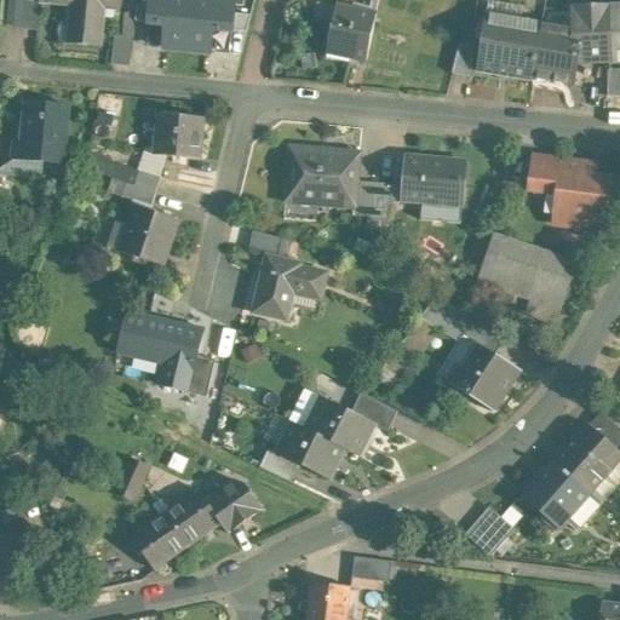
[(40,0),(81,4),(76,45),(99,47),(104,9),(122,10),(122,0),(40,0)]
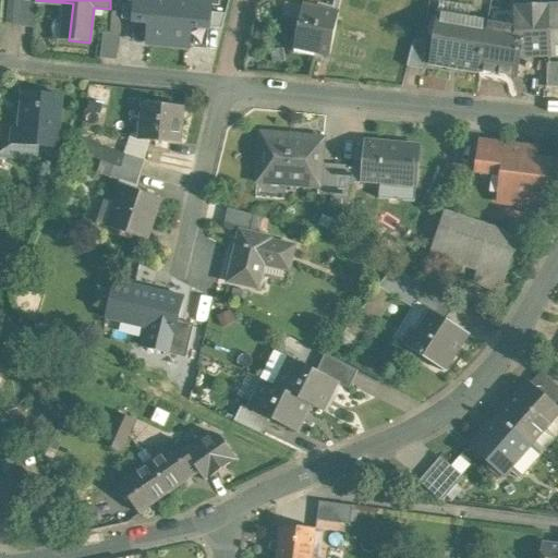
[(173,0),(135,0),(133,23),(148,25),(146,41),(170,44),(173,0)]
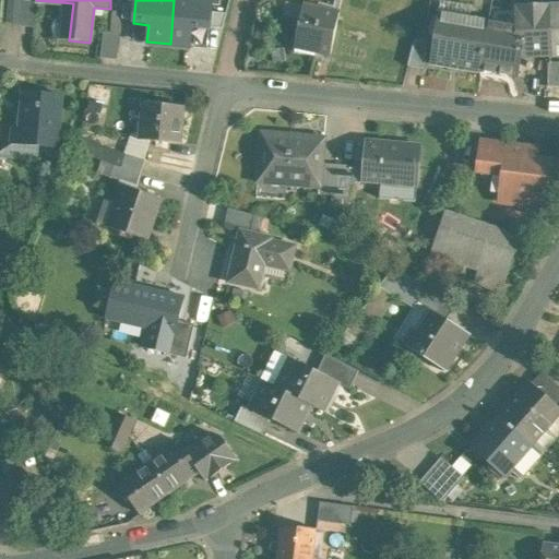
[(213,0),(174,0),(170,44),(191,46),(192,28),(211,30),(213,0)]
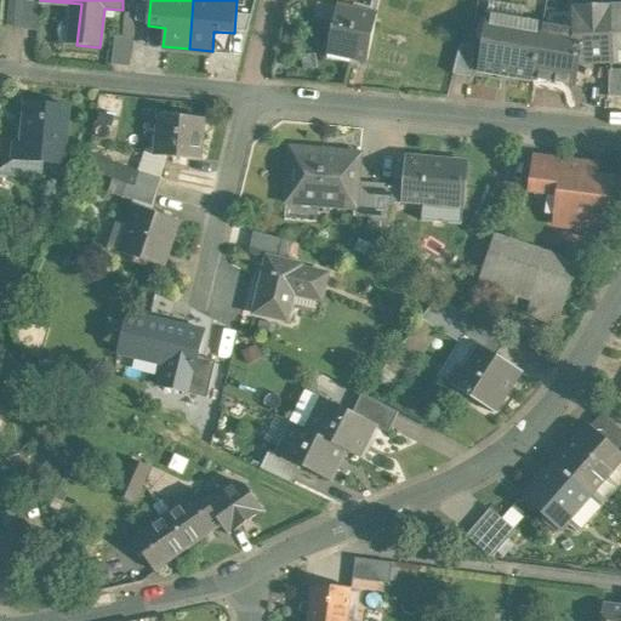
[(377,15),(336,6),(326,52),(329,52),(330,45),(351,50),(348,57),(368,61),(377,15)]
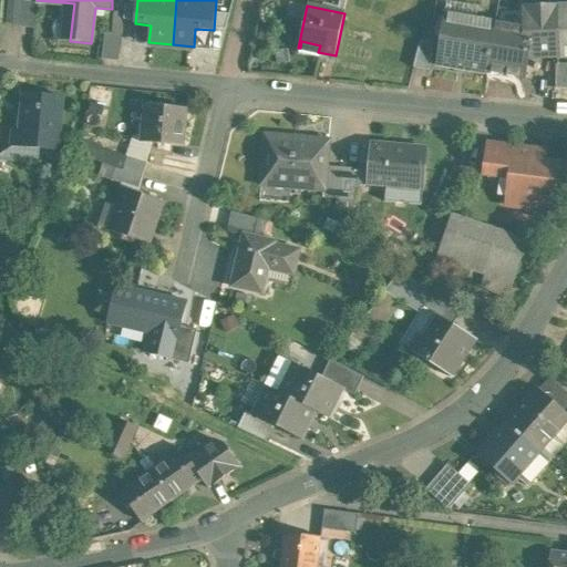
[(524,28),(496,23),(487,72),(525,79),(529,52),(529,45),(533,27),(552,26),(550,6),(523,7),(524,28)]
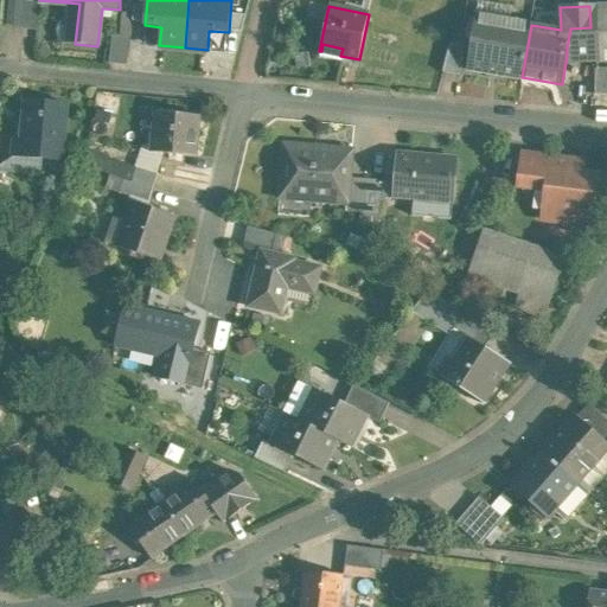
[(590,27),(570,29),(567,49),(567,56),(600,62),(598,6),(589,6),(590,27)]
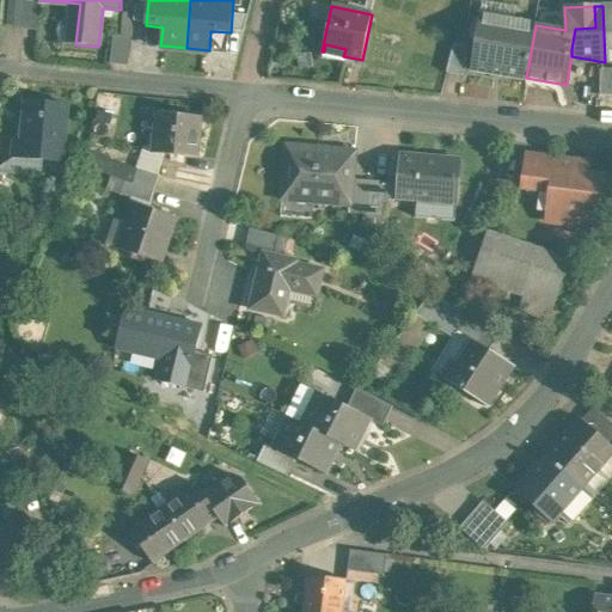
[(536,25),(479,16),(471,68),(526,78),(536,25)]
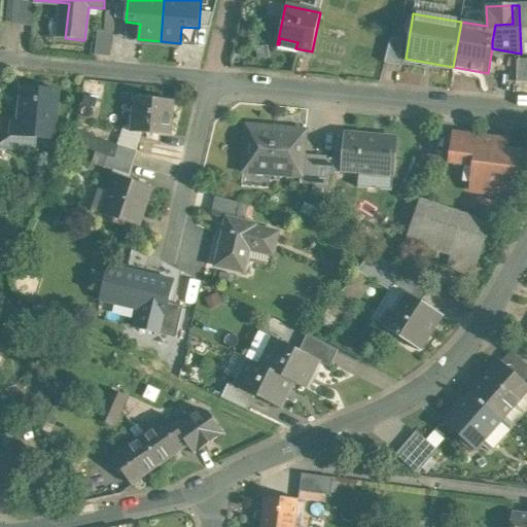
[(94,53),(109,54),(110,29),(95,29),(94,53)]
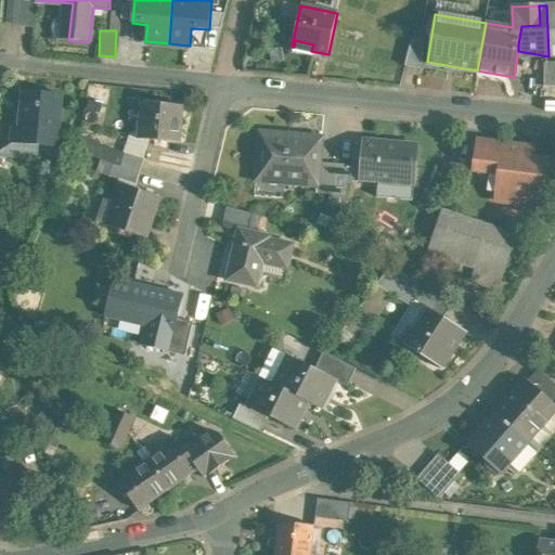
[(424,42),(411,40),(404,66),(420,68),(424,42)]
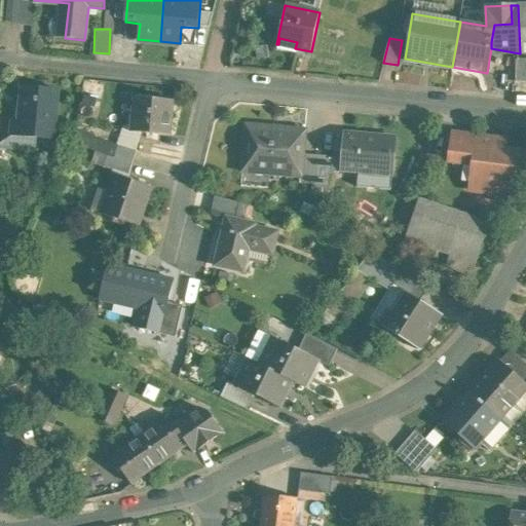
[(525,59),(516,59),(515,81),(525,81),(525,59)]
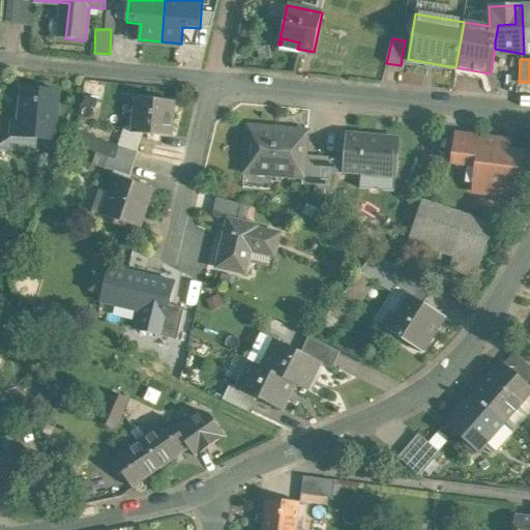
[(58,91),(23,87),(20,123),(12,122),(11,137),(36,139),(53,141),(58,91)]
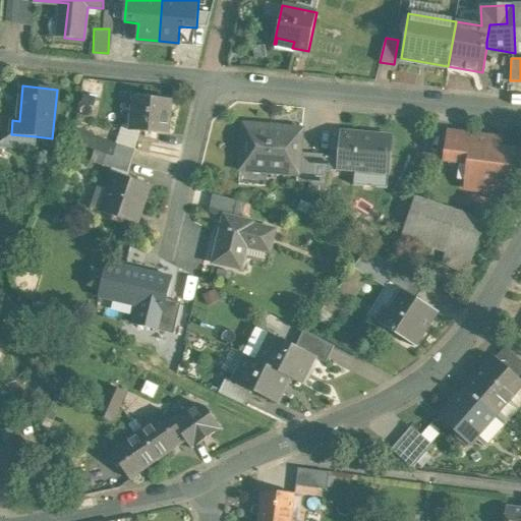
[(170,100),(133,97),(131,126),(130,130),(141,131),(167,134),(170,100)]
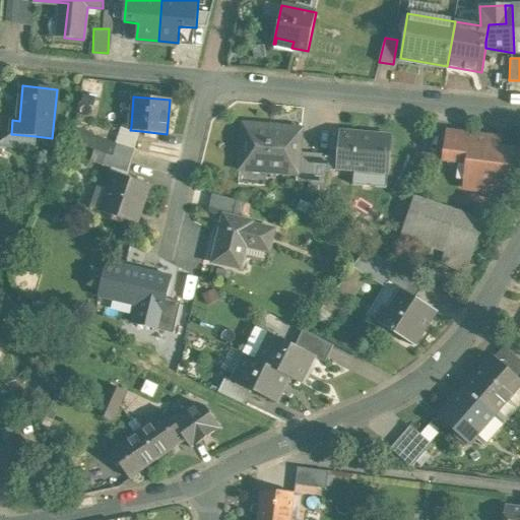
[(114,140),(119,127),(91,115),(85,128),(114,140)]
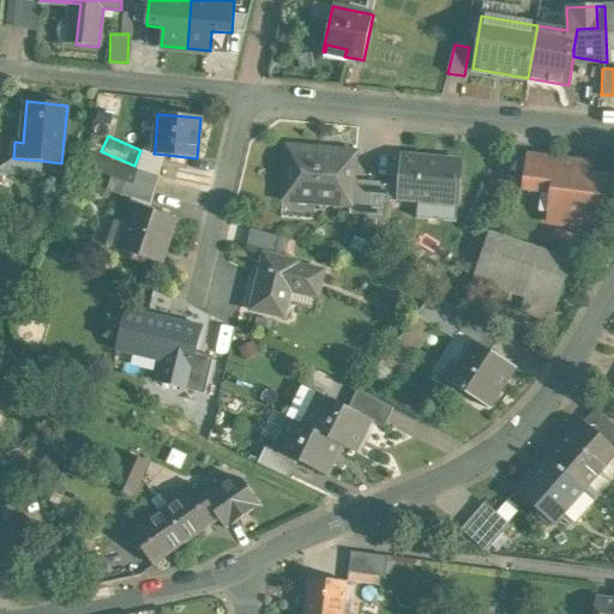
[(137,169),(160,176),(167,155),(154,154),(155,149),(144,145),(137,169)]
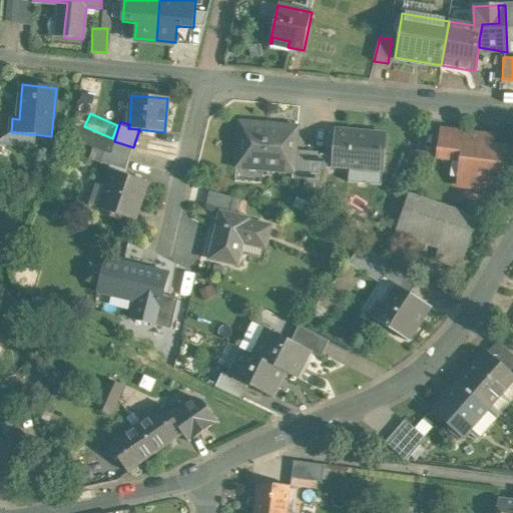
[(298,127),(240,122),(236,167),(293,172),(294,172),(296,150),(298,127)]
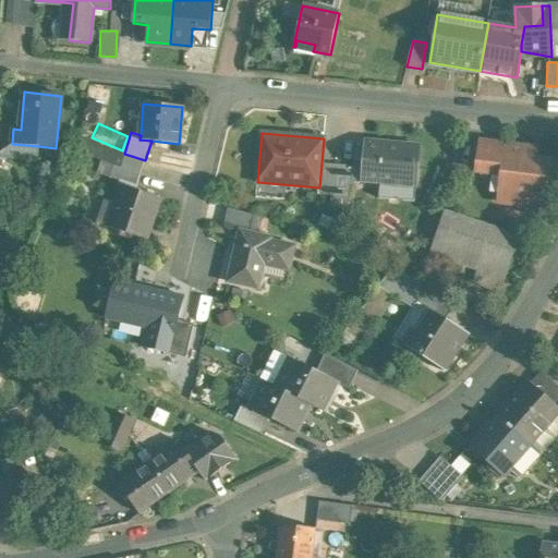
[(529,148),(482,142),(477,171),(504,174),(499,202),(529,206),(529,208),(540,209),(540,207),(544,208),(546,191),(549,187),(554,161),(528,158),(529,148)]
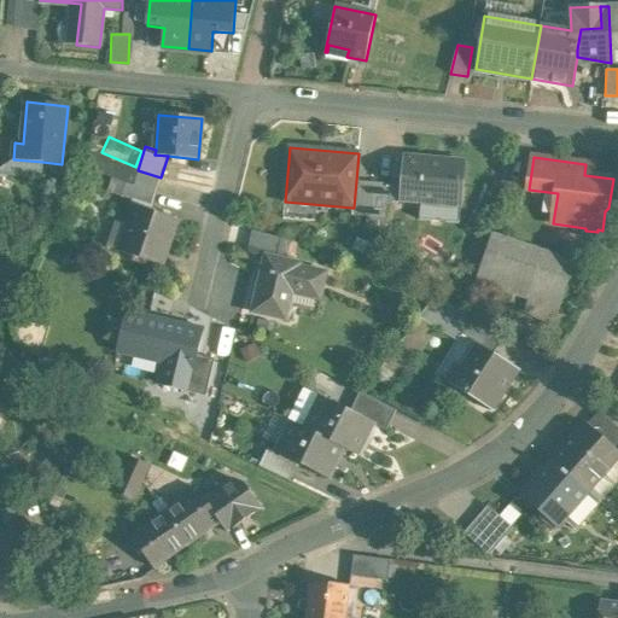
[(13,159),(0,169),(0,170),(41,175),(42,162),(13,159)]
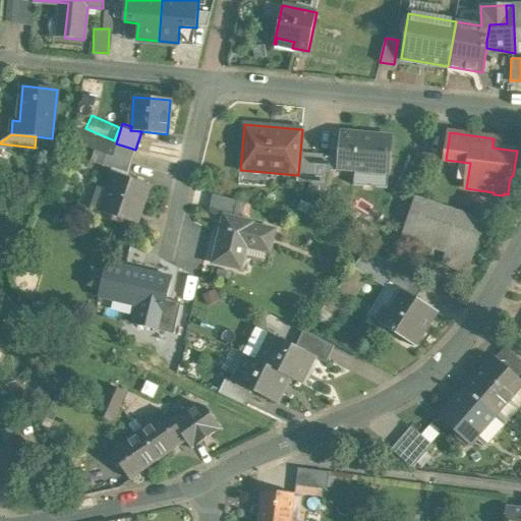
[(391,140),(342,136),(339,164),(388,168),(391,140)]
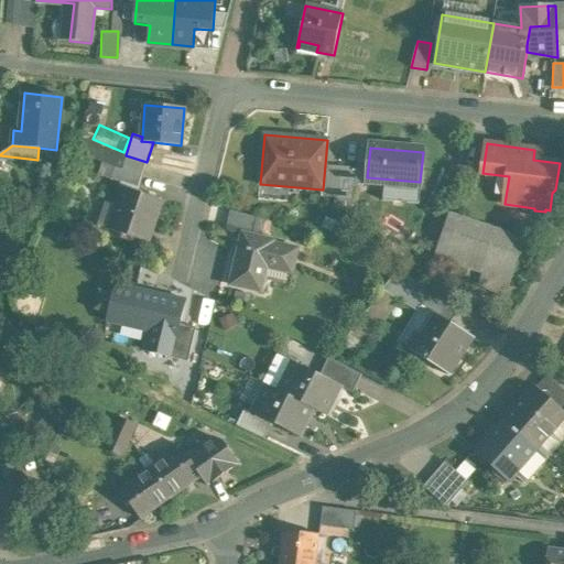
[(120,153),(116,167),(142,175),(147,162),(126,155),(120,153)]
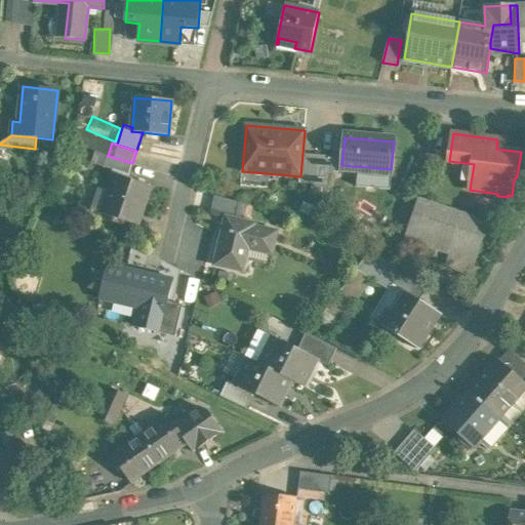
[(318,155),(303,154),(300,176),(299,176),(298,183),(314,184),(318,155)]
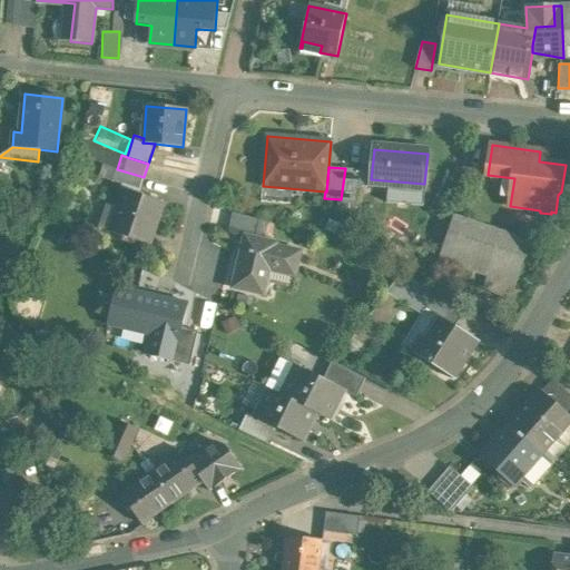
[(345,168),(341,199),(356,200),(362,169),(345,168)]
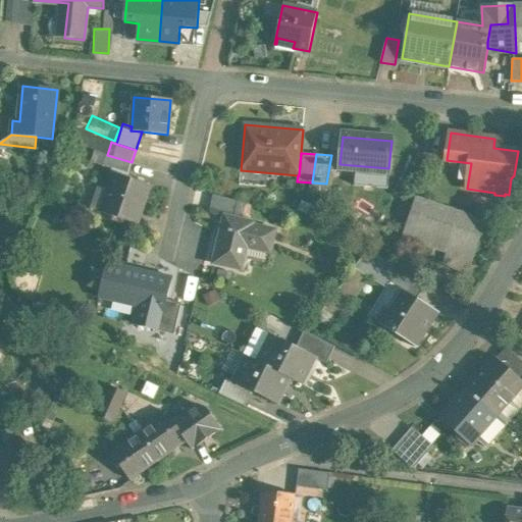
[(132,162),(107,155),(103,166),(127,174),(132,162)]
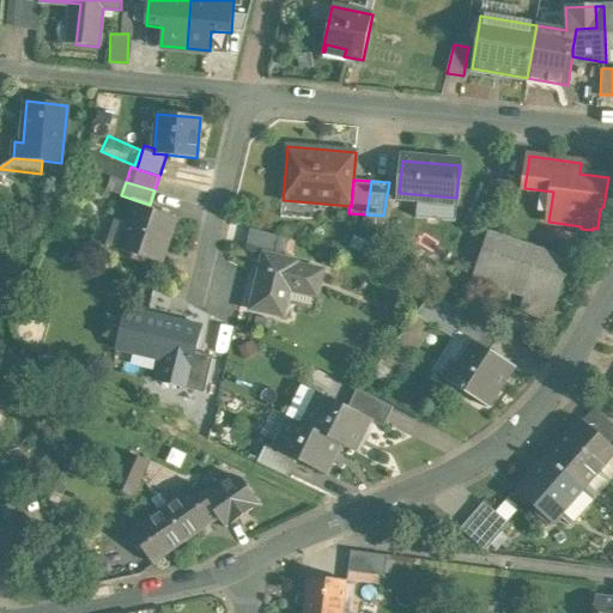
[(177,218),(132,204),(117,249),(163,263),(177,218)]
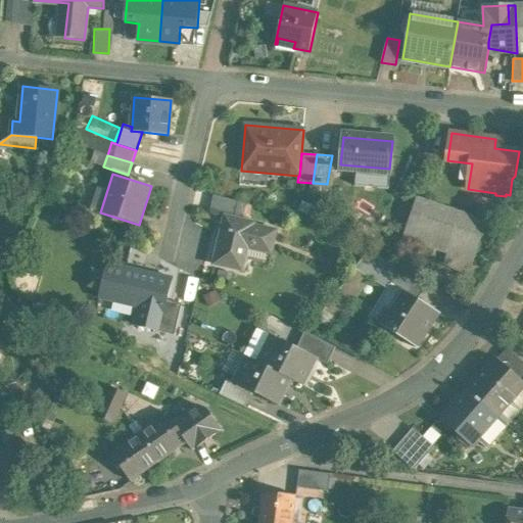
[(238,202),(214,194),(210,208),(235,215),(238,202)]
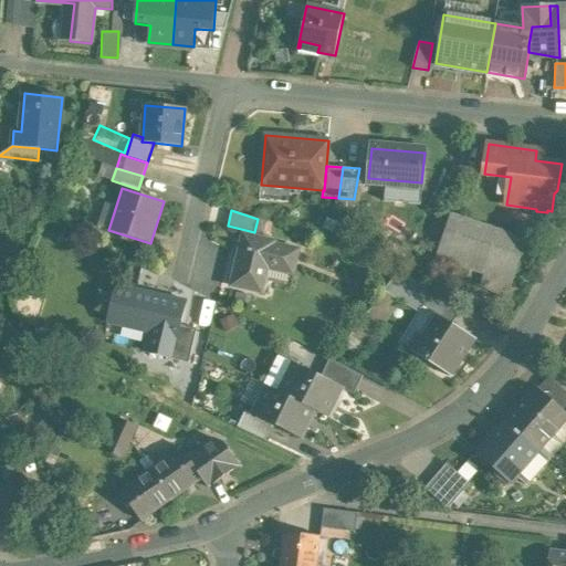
[(524,241),(452,217),(441,248),(491,264),(484,283),(507,291),(524,241)]
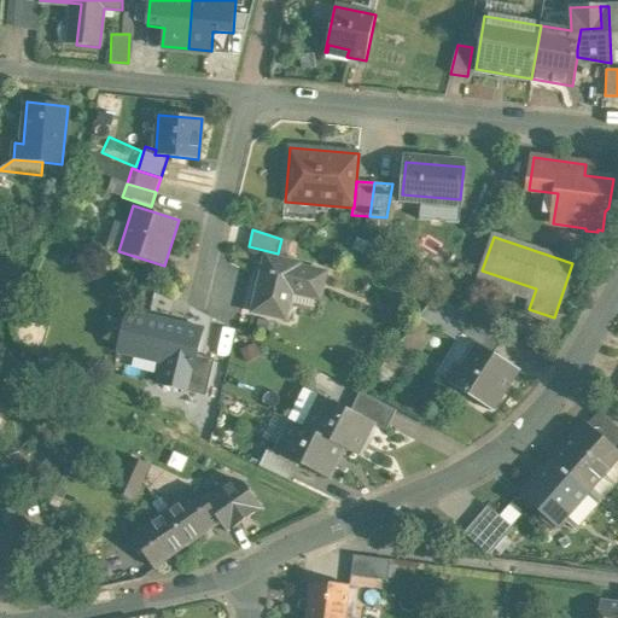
[(299,264),(266,256),(254,312),(286,319),(292,292),(319,298),(325,274),(298,267),(299,264)]
